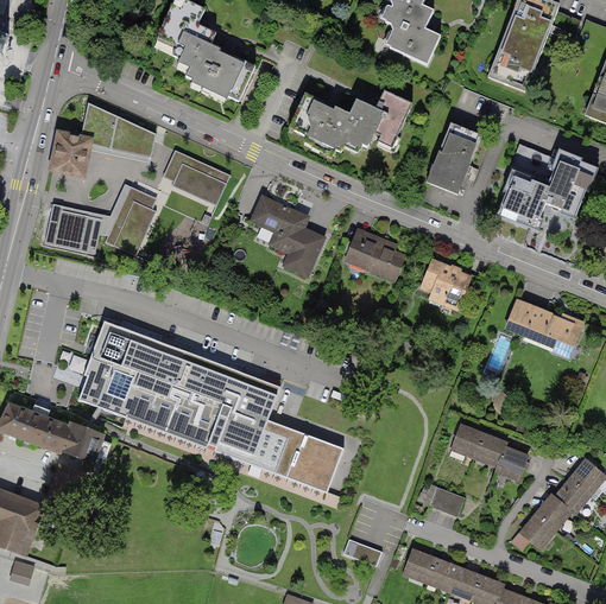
[(202,12),(177,0),(175,0),(155,40),(172,50),(170,57),(177,61),(175,64),(187,70),(182,77),(190,82),(188,87),(194,89),(214,50),(208,46),(213,36),(195,26),(202,12)]
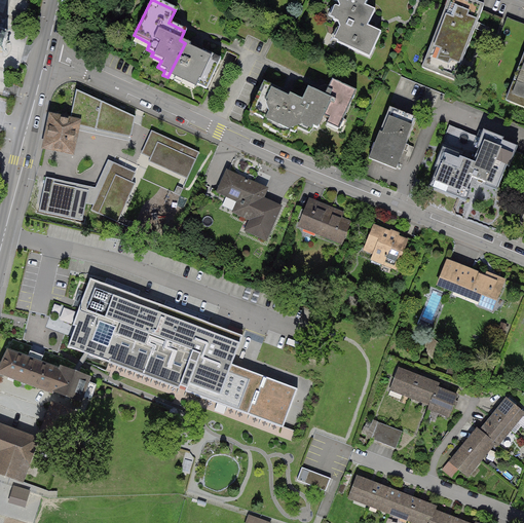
[(333,0),(326,15),(340,23),(332,39),(369,57),(380,33),(368,27),(374,12),(347,0),(333,0)]
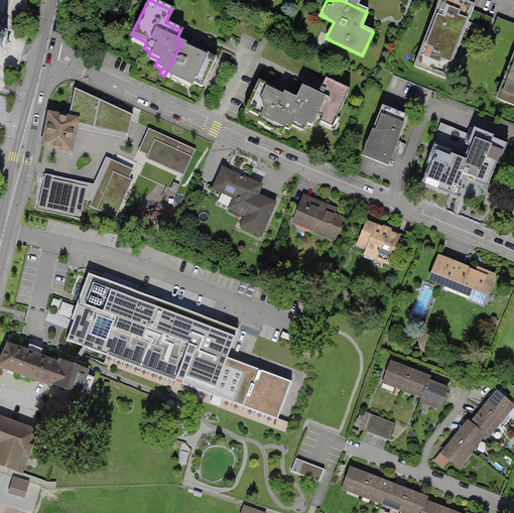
[(460,41),(474,6),(459,0),(440,0),(429,28),(460,41)]
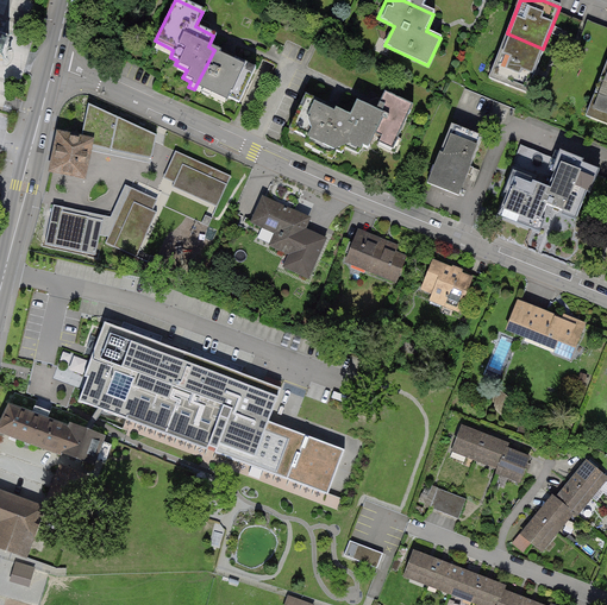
[(526,89),(543,49),(507,33),(489,75),(526,89)]
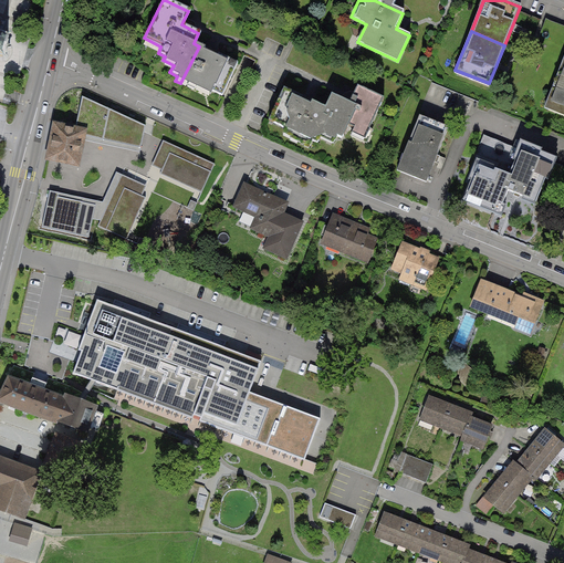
[(231,62),(199,47),(180,83),(212,98),(231,62)]
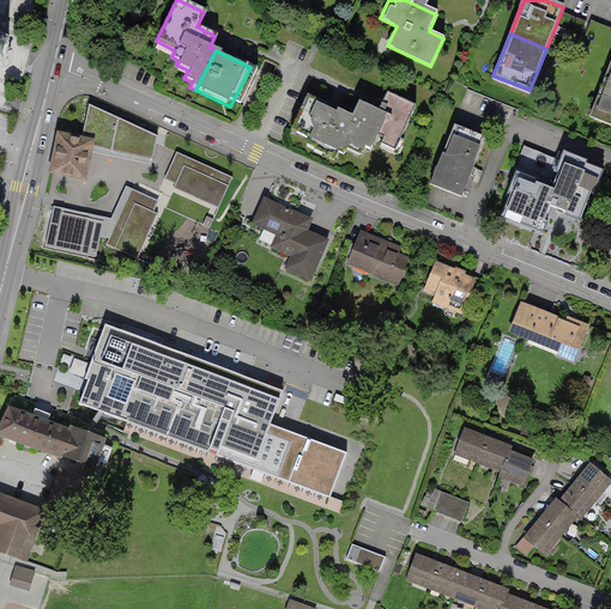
[(610,119),(610,71),(609,71),(593,111),(610,119)]
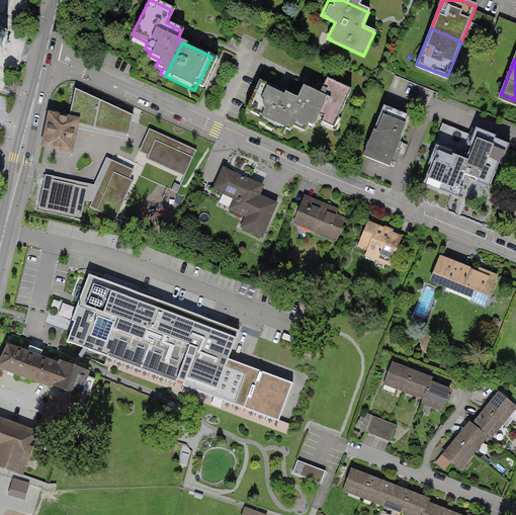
[(295,100),(258,81),(245,109),(281,127),(295,100)]
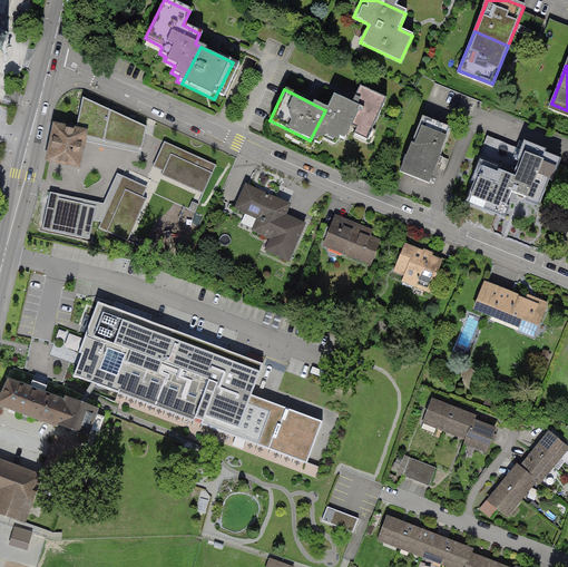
[(360,90),(353,104),(334,95),(315,134),(335,144),(343,127),(365,138),(383,101),(360,90)]
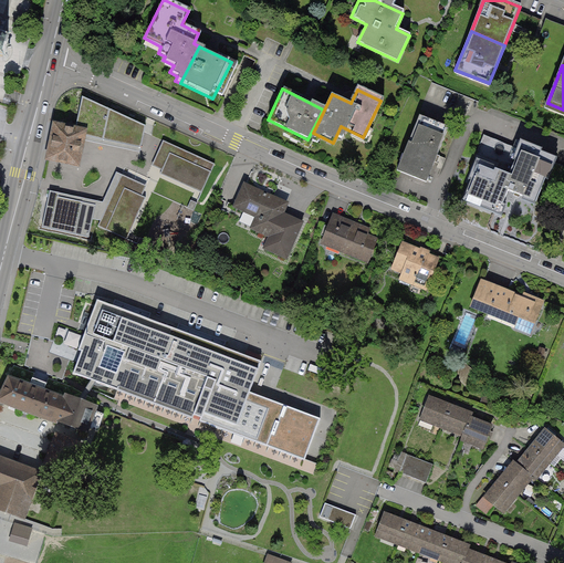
[(83,134),(139,146),(145,124),(81,94),(74,125),(84,127),(83,134)]
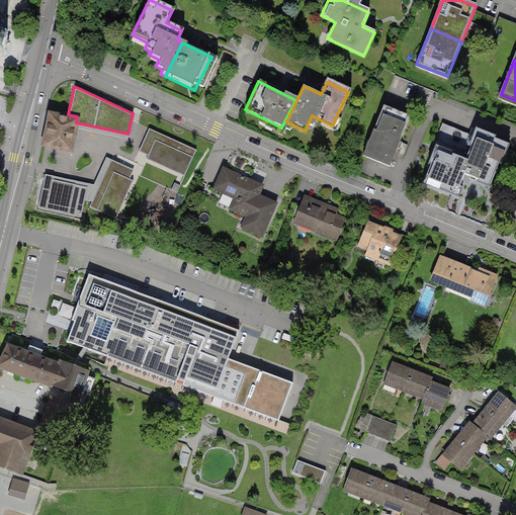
[(68,114),(49,110),(40,144),(70,150),(76,122),(77,116),(68,114)]
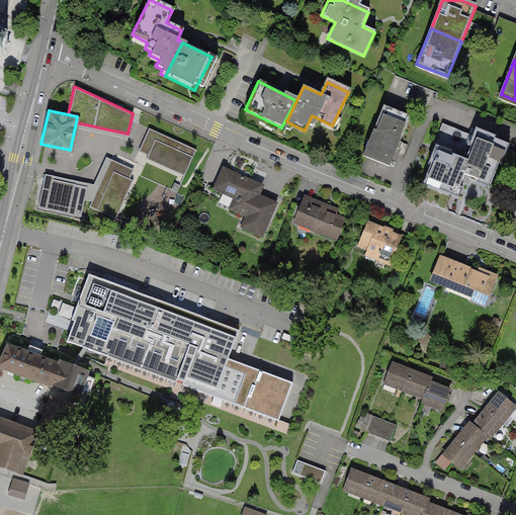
[(409,126),(379,114),(361,158),(391,170),(409,126)]
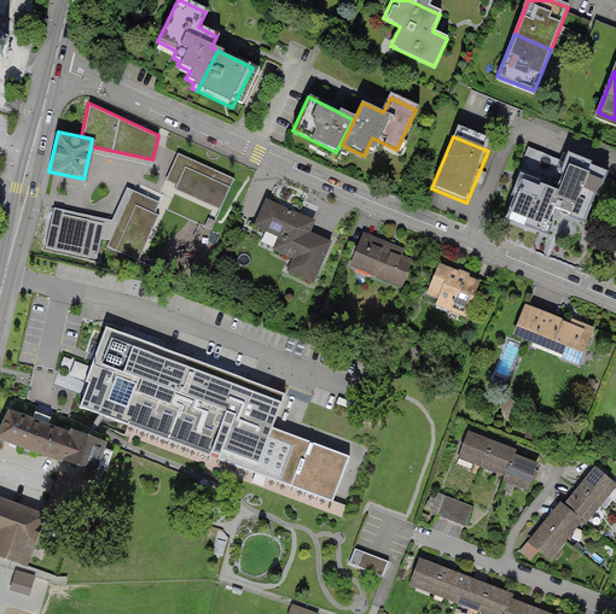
[(522,180),(510,215),(545,227),(553,204),(583,216),(602,168),(563,153),(561,157),(526,144),(519,162),(553,174),(556,169),(561,171),(555,188),(539,182),(538,186),(522,180)]
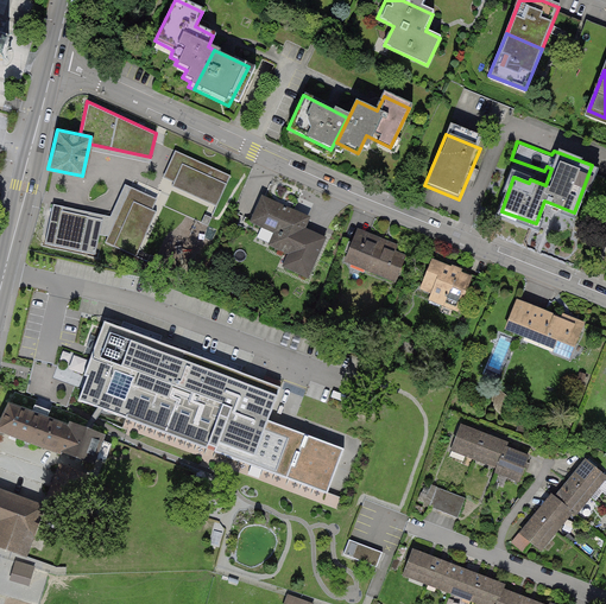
[(175,151),(159,185),(213,209),(228,175),(175,151)]
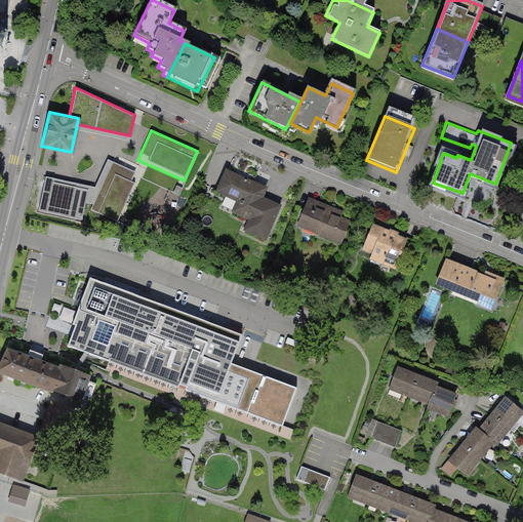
[(106,158),(93,186),(44,175),(37,209),(81,218),(84,201),(101,205),(116,212),(135,171),(106,158)]
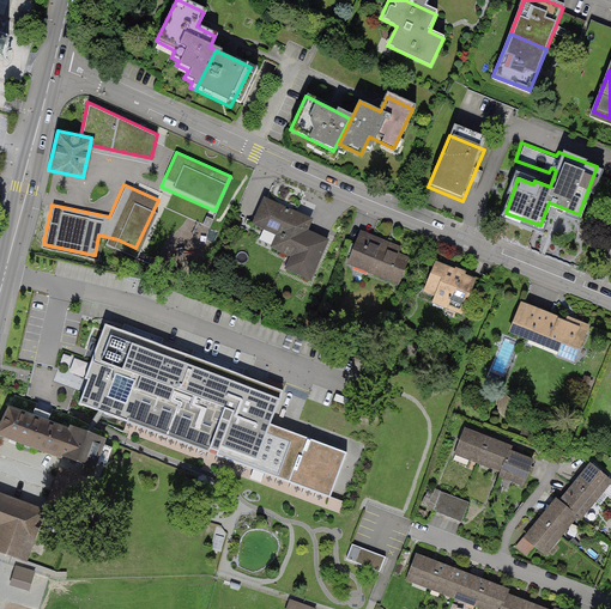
[(312,218),(262,196),(250,223),(274,233),(268,247),(288,255),(282,268),(309,280),(328,239),(307,230),(312,218)]
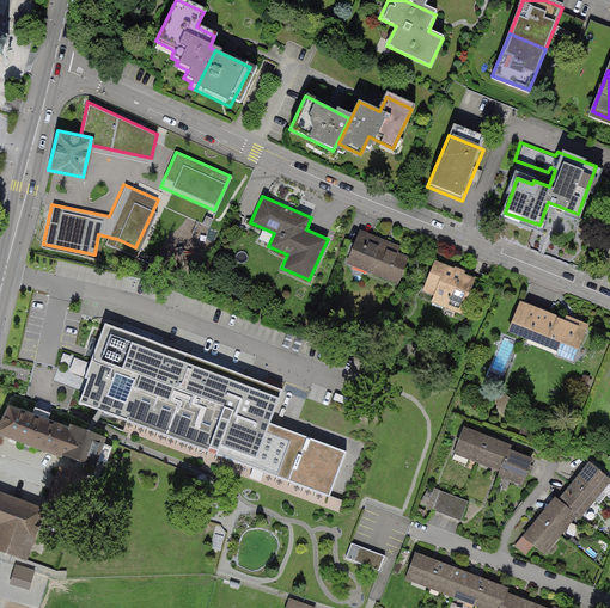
[(409,251),(357,231),(343,265),(395,287),(409,251)]
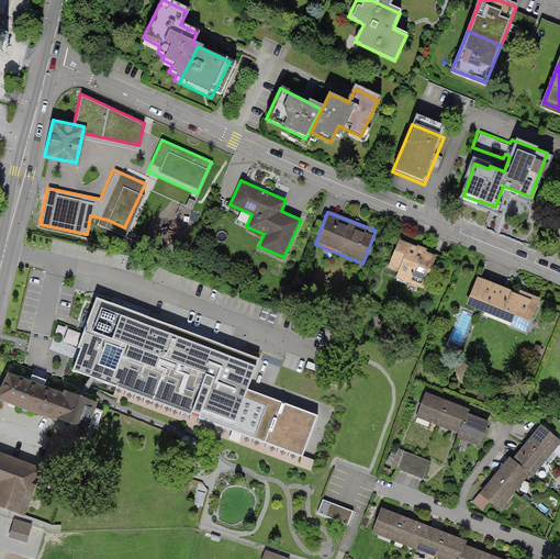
[(437,256),(399,241),(387,269),(425,284),(437,256)]
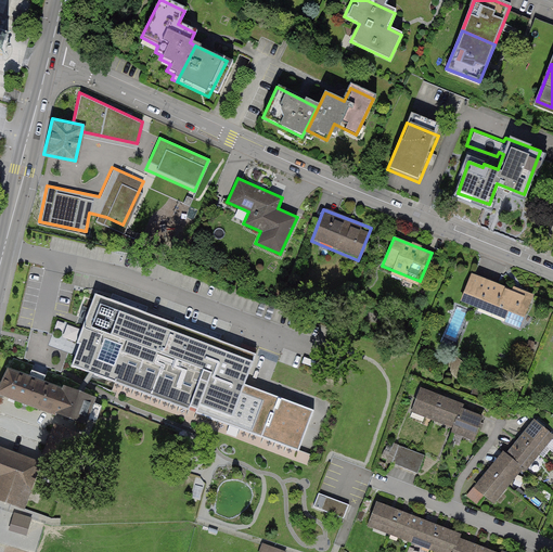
[(526,295),(463,272),(451,304),(514,328),(526,295)]
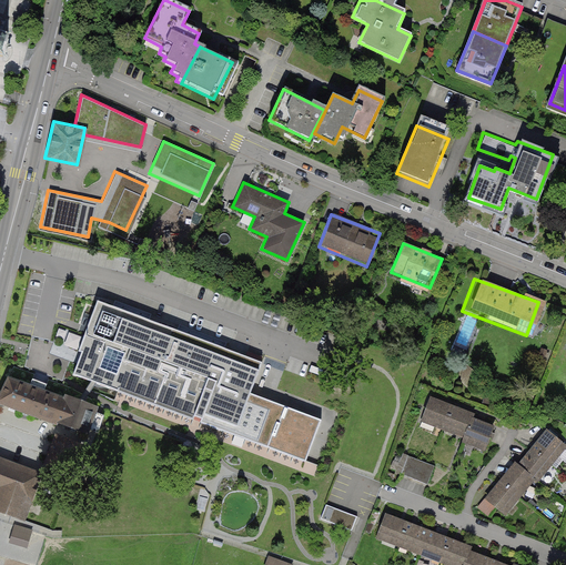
[(261,360),(95,299),(77,349),(80,350),(78,355),(72,372),(304,458),(320,417),(249,391),(261,360)]
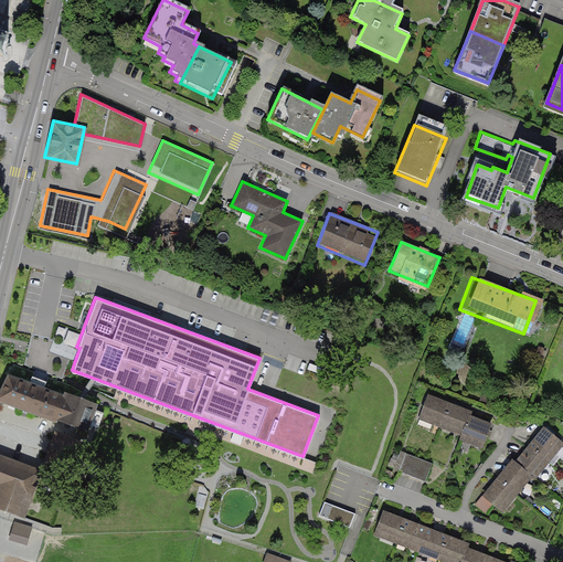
[(464,345),(474,315),(460,311),(452,340),(464,345)]
